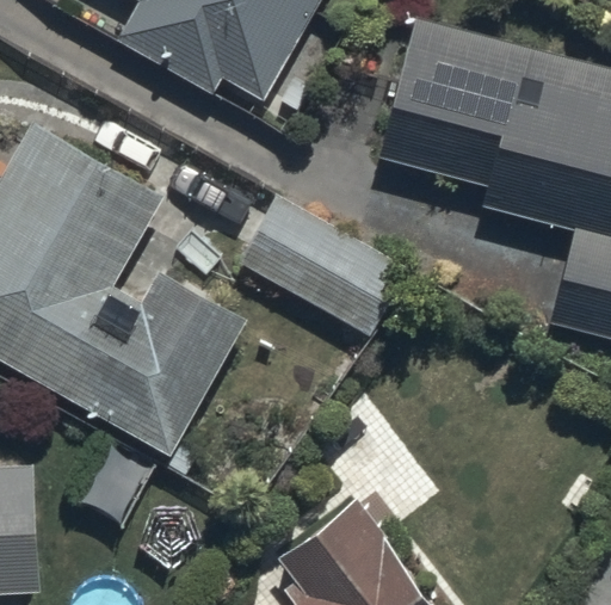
[(127,0),(139,7),(117,44),(217,100),(226,85),(266,106),(325,0),(127,0)]
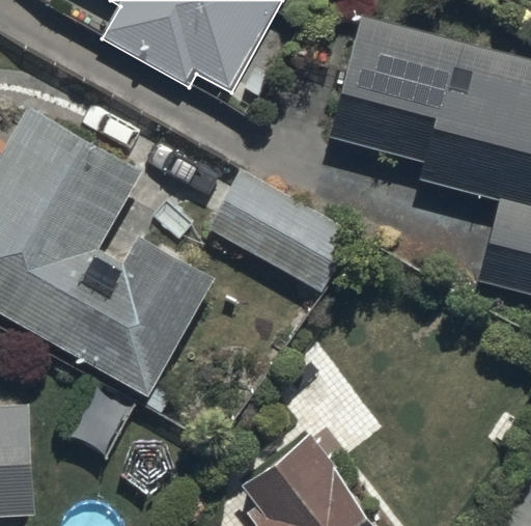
[(530,58),(362,11),(327,137),(425,164),(422,176),(500,198),(477,280),(530,295),(530,58)]
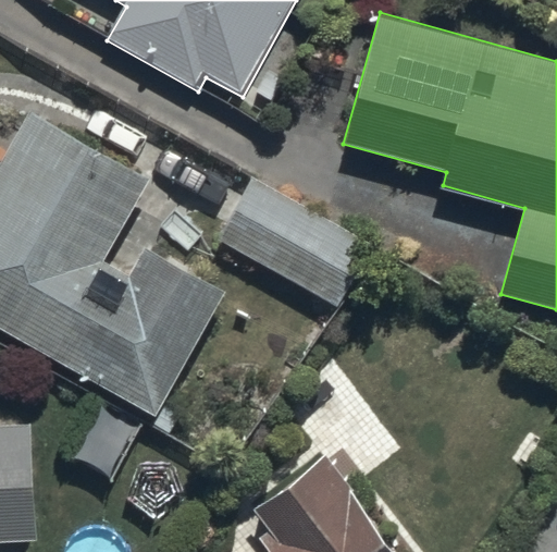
[(0,329),(155,417),(224,296),(143,249),(127,277),(107,265),(151,187),(27,117),(0,163),(0,329)]
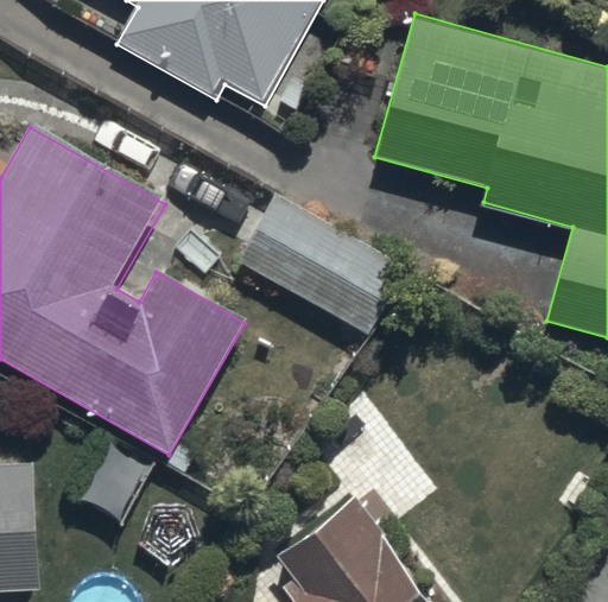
[(403,272),(276,196),(238,261),(365,337),(403,272)]
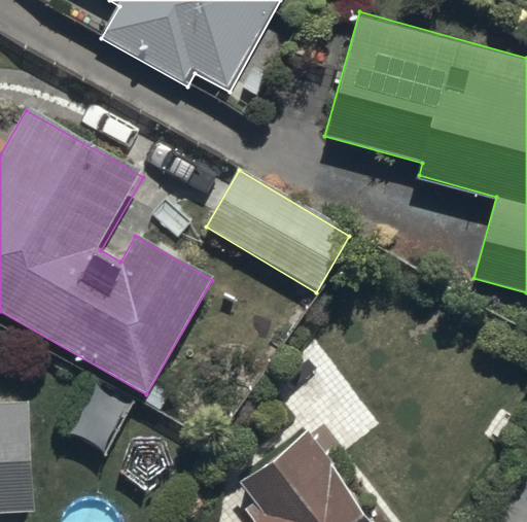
[(29,405),(0,406),(0,515),(34,513),(29,405)]
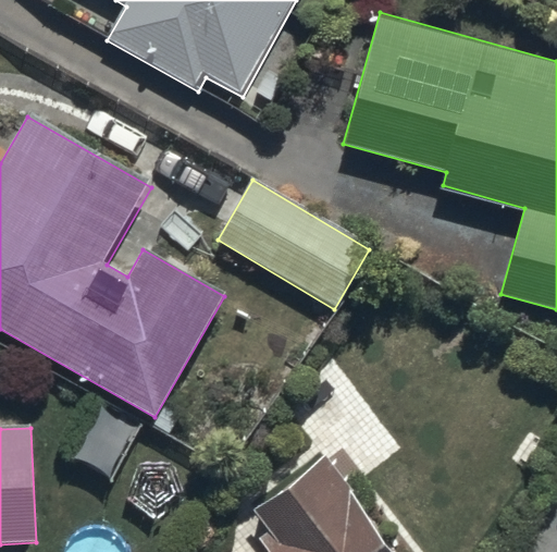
[(398,551),(329,456),(255,511),(272,534),(261,541),(269,551),(398,551)]
